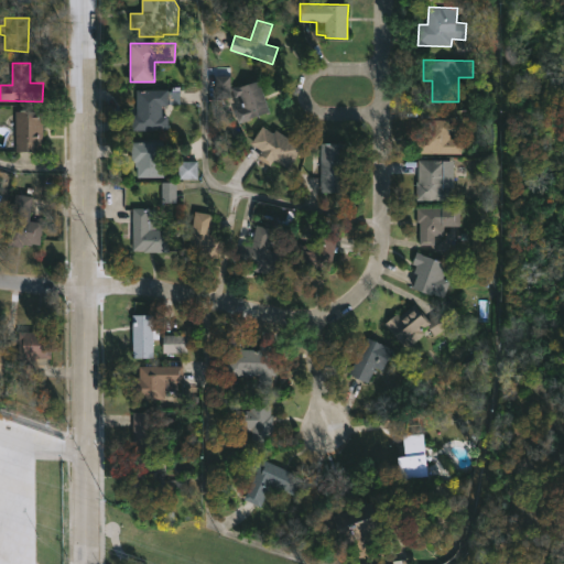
[(215,98),(230,97),(229,76),(215,76),(215,98)]
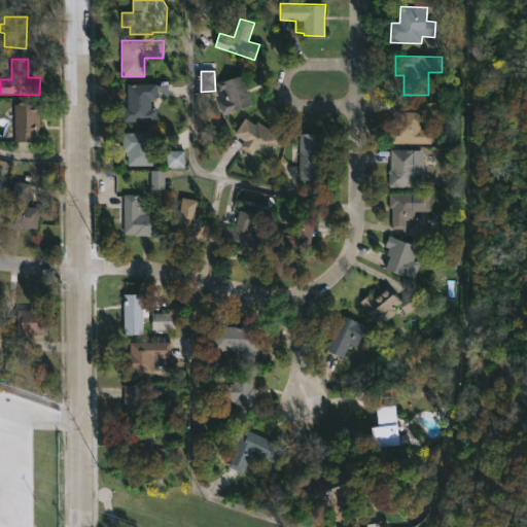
[(243,75),(252,104),(221,114),(216,98),(221,96),(216,82),(224,79),(224,81),(243,75)]
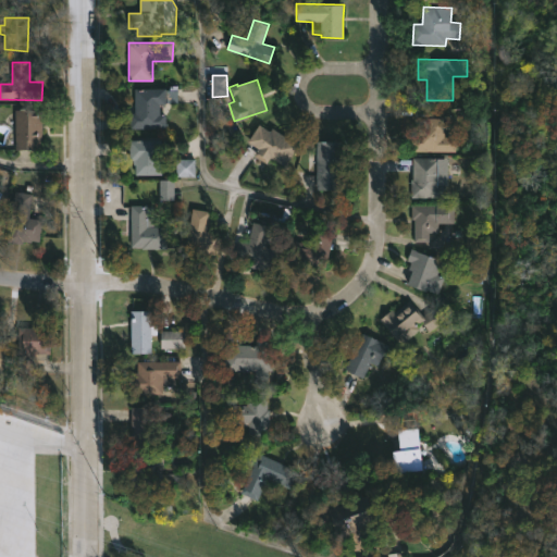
[(160,104),(160,114),(165,114),(165,128),(130,128),(130,113),(135,113),(135,88),(165,88),(165,104),(160,104)]
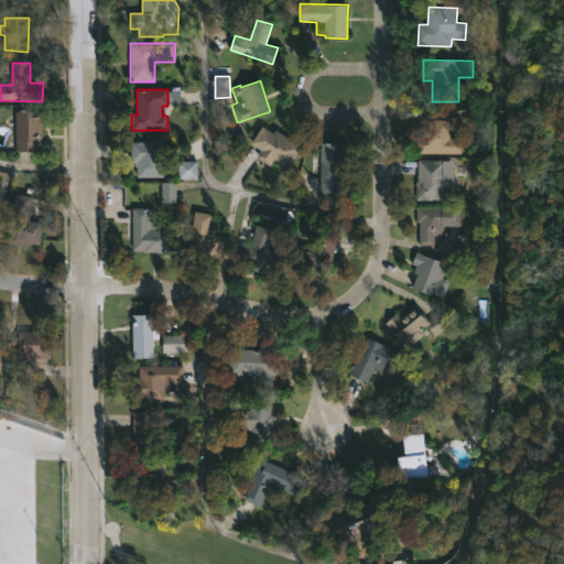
[(42,127),(42,143),(38,143),(39,151),(14,151),(15,111),(42,111),(42,127)]
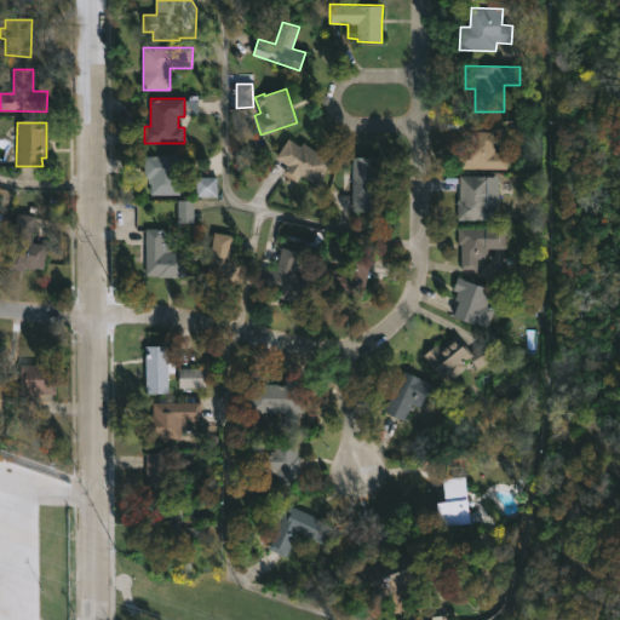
[(495,137),(495,153),(509,153),(507,170),(459,168),(459,150),(463,150),(463,135),(495,135),(495,137)]
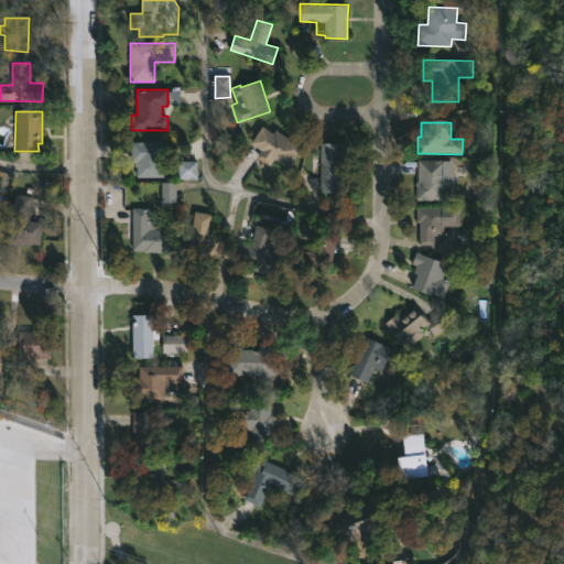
[(263,126),(274,134),(277,130),(302,148),(288,167),(251,141),(263,126)]
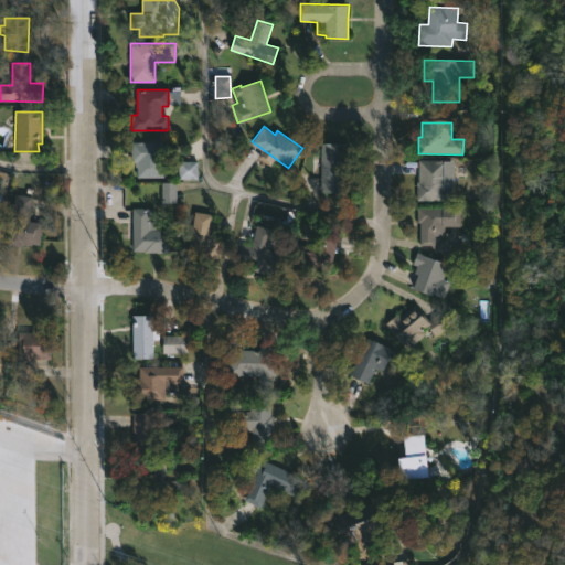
[(163,150),(163,178),(137,178),(137,167),(135,167),(135,161),(131,161),(131,142),(163,142),(163,150)]
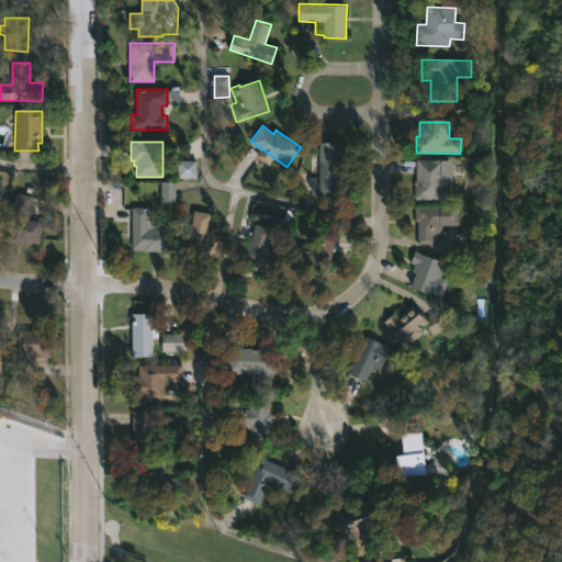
[(346,190),(318,189),(319,143),(346,143),(346,190)]
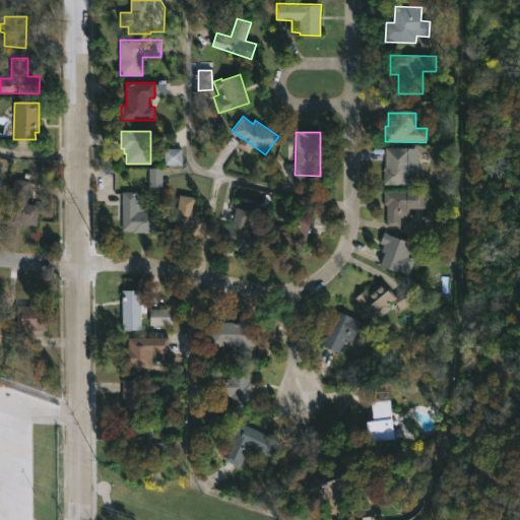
[(181,149),(165,148),(164,165),(181,166),(181,149)]
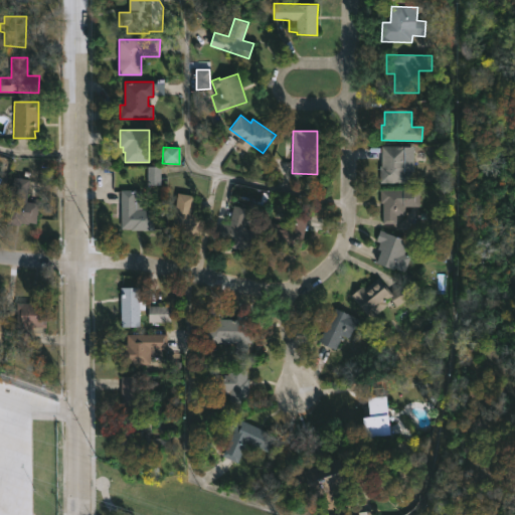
[(410,183),(381,182),(383,147),(414,147),(414,172),(410,172),(410,183)]
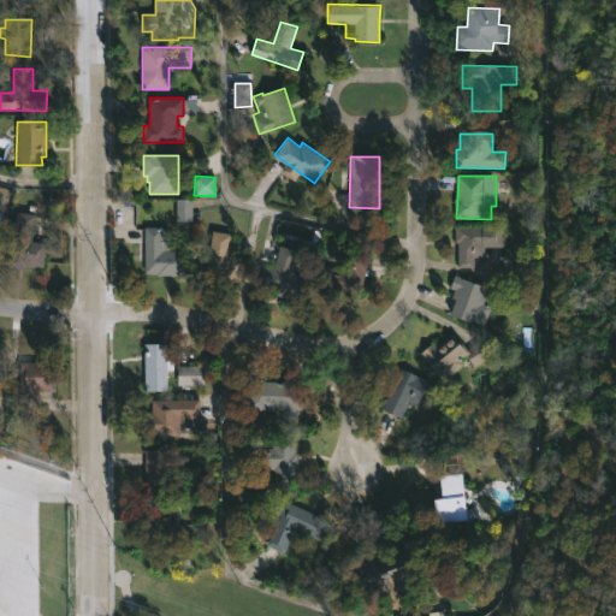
[(191,200),(176,200),(176,223),(191,221),(191,200)]
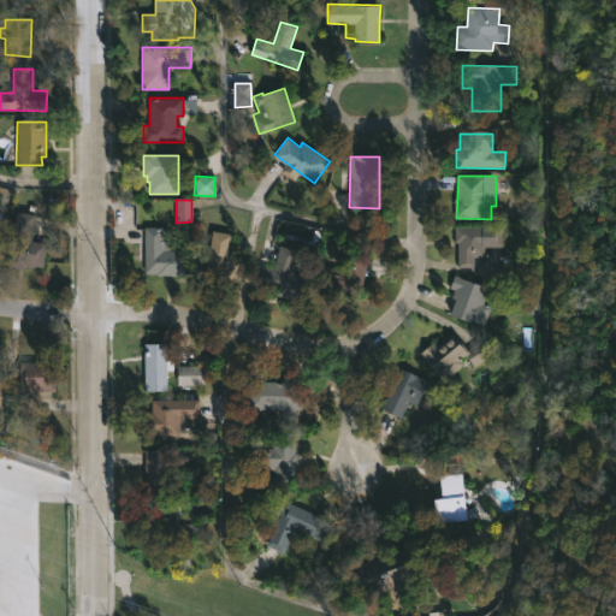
[(47,243),(43,268),(25,267),(24,271),(7,267),(16,212),(35,214),(31,241),(47,243)]
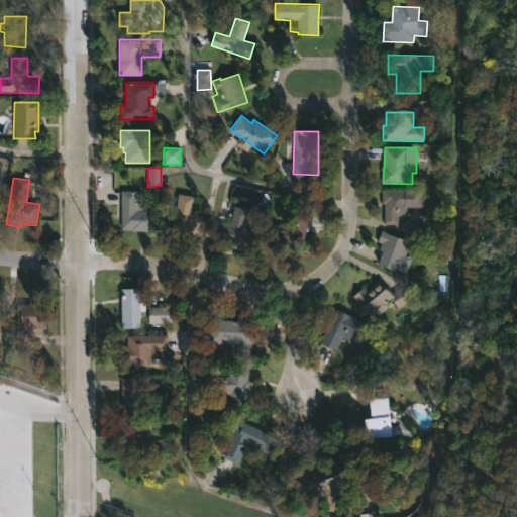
[(421,189),(421,206),(407,205),(407,214),(397,214),(397,223),(386,223),(386,203),(382,203),(382,189),(421,189)]
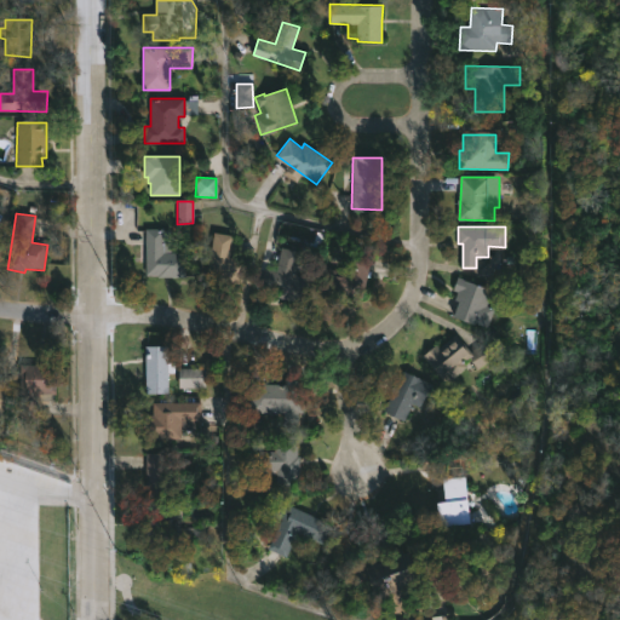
[(187,252),(187,276),(159,276),(159,275),(145,274),(145,228),(164,229),(164,252),(187,252)]
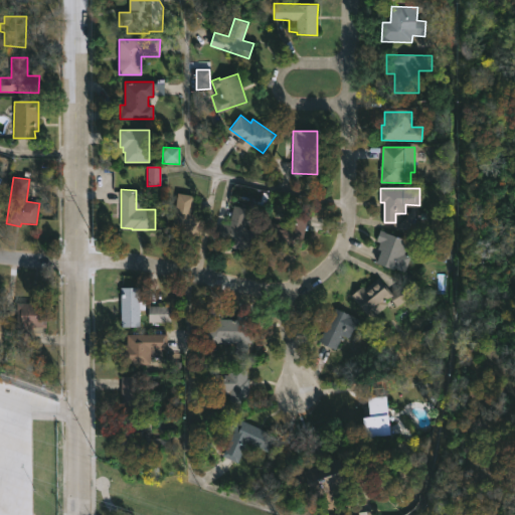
[(204,222),(201,236),(187,234),(186,239),(170,237),(178,193),(194,196),(191,214),(205,216),(204,222)]
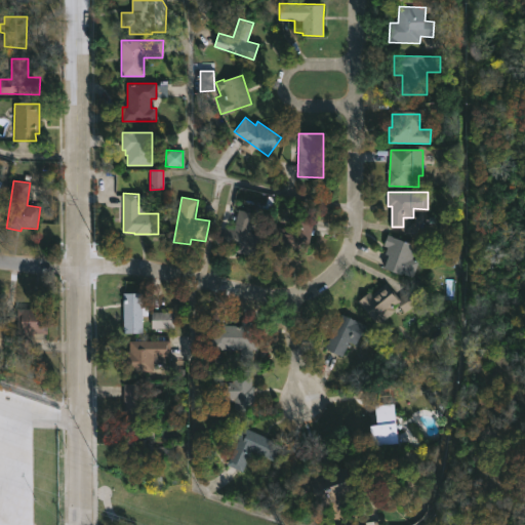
[(252,221),(249,233),(264,236),(258,258),(219,248),(226,228),(234,230),(239,209),(254,213),(252,221)]
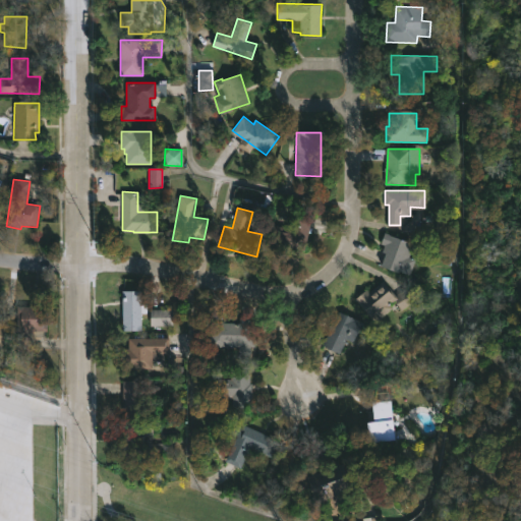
[(304,229),(302,235),(305,236),(300,252),(263,240),(268,223),(285,229),(291,210),(308,215),(304,229)]
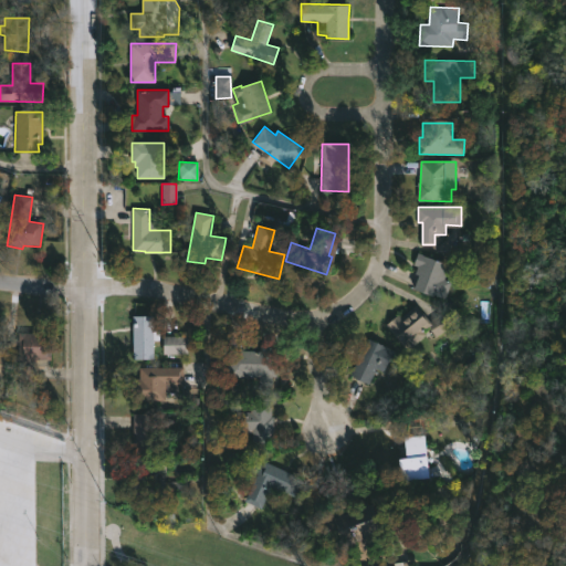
[(454,284),(446,304),(412,291),(419,276),(416,275),(419,268),(413,265),(419,252),(452,266),(446,281),(454,284)]
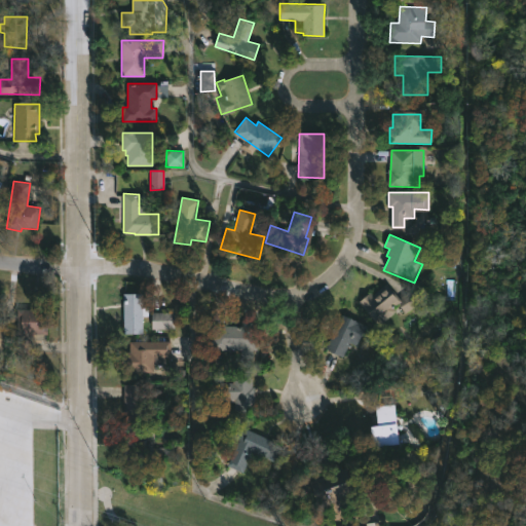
[(382,280),(396,299),(405,292),(414,304),(404,312),(396,303),(390,307),(393,311),(375,325),(355,302),(382,280)]
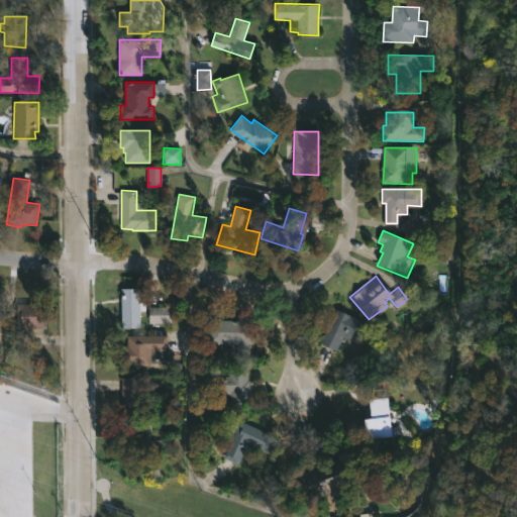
[(140,289),(140,302),(145,302),(145,311),(140,311),(140,328),(121,328),(121,289),(122,289),(122,277),(146,277),(146,289),(140,289)]
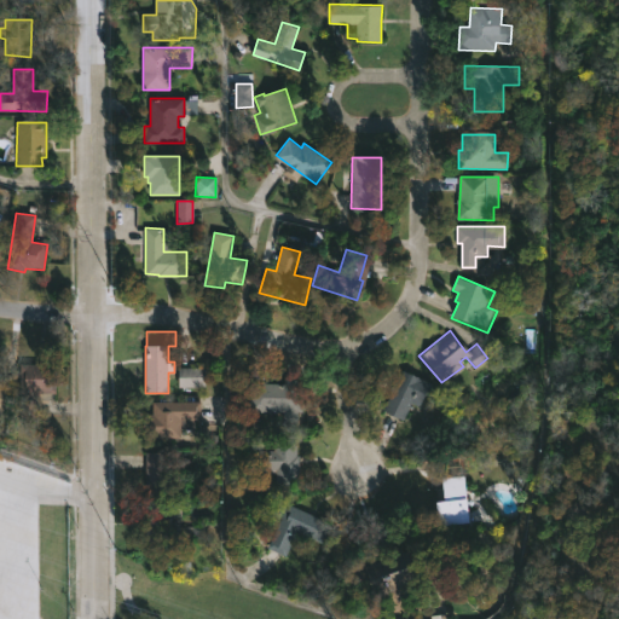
[(34,410),(18,410),(19,364),(55,364),(55,393),(38,393),(38,410),(34,410)]
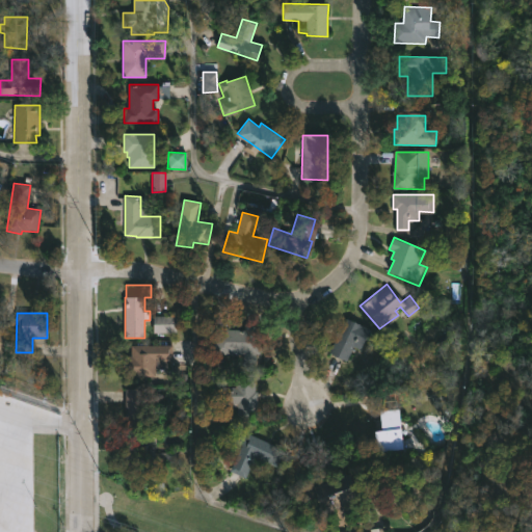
[(169,333),(154,333),(154,316),(177,316),(177,333),(169,333)]
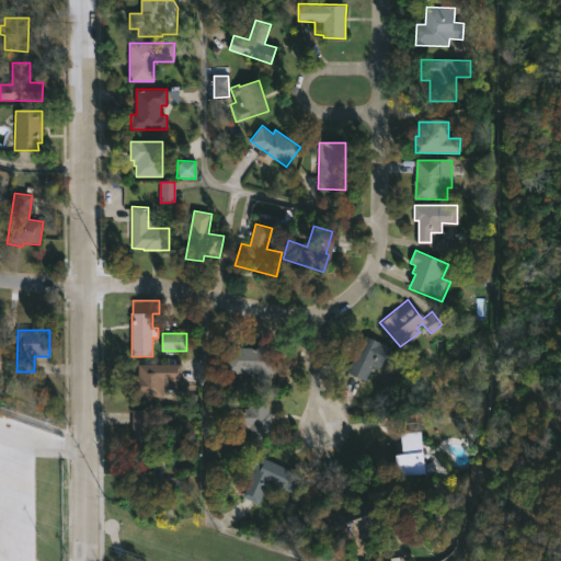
[(391,351),(381,369),(375,366),(367,381),(347,371),(365,335),(391,351)]
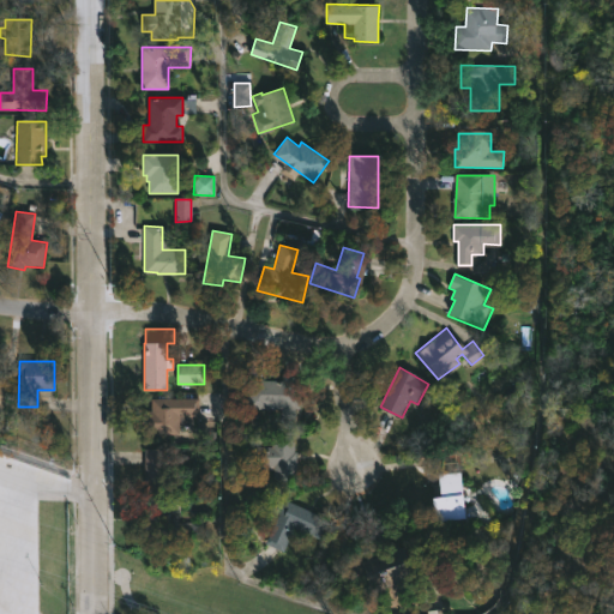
[(296,375),(296,387),(301,387),(300,407),(296,407),(295,420),(282,419),(283,409),(270,409),(270,410),(247,409),(248,378),(282,380),(282,374),(296,375)]
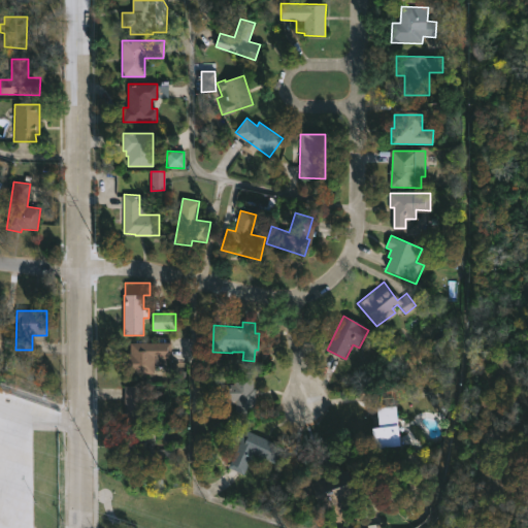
[(141,375),(125,375),(124,354),(130,353),(130,343),(171,343),(171,359),(155,359),(155,372),(141,372),(141,375)]
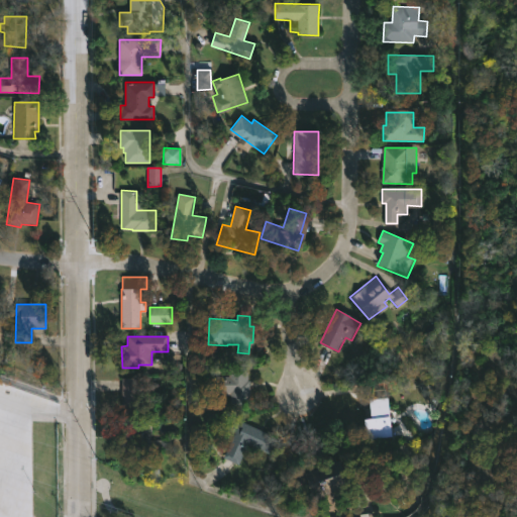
[(247,381),(247,405),(227,405),(227,395),(219,395),(219,392),(208,392),(208,377),(232,377),(232,367),(247,367),(247,381)]
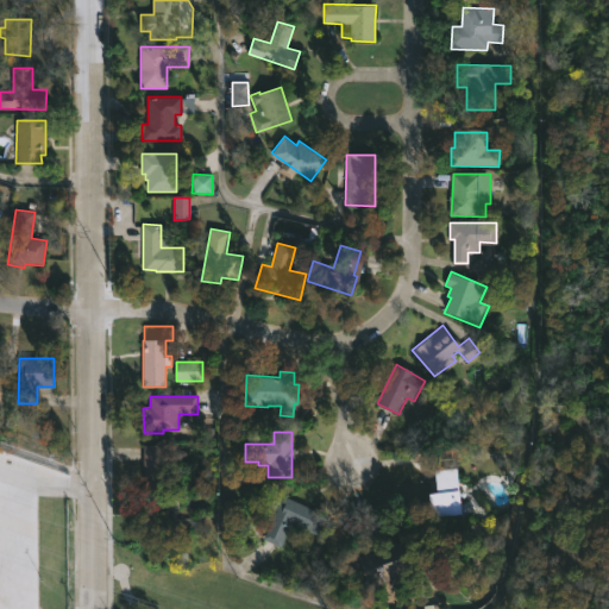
[(167,445),(167,454),(181,454),(181,469),(164,469),(164,487),(144,488),(144,445),(167,445)]
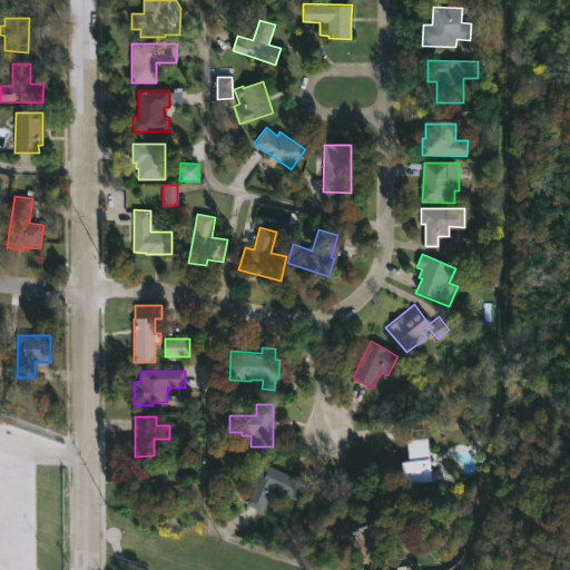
[(424,429),(425,441),(429,441),(432,484),(405,487),(403,463),(412,463),(409,431),(424,429)]
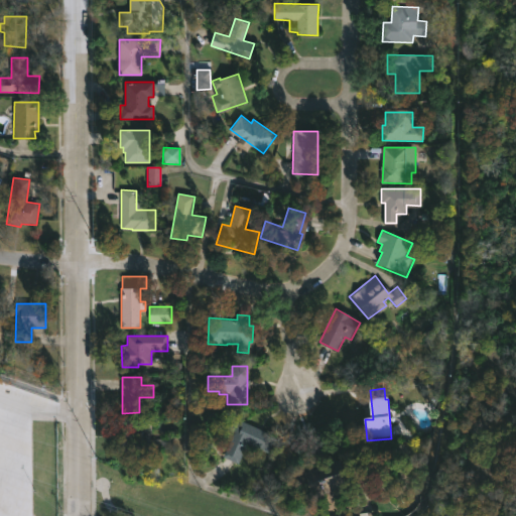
[(151,433),(151,436),(170,435),(170,450),(121,450),(121,421),(129,421),(129,416),(151,416),(151,433)]
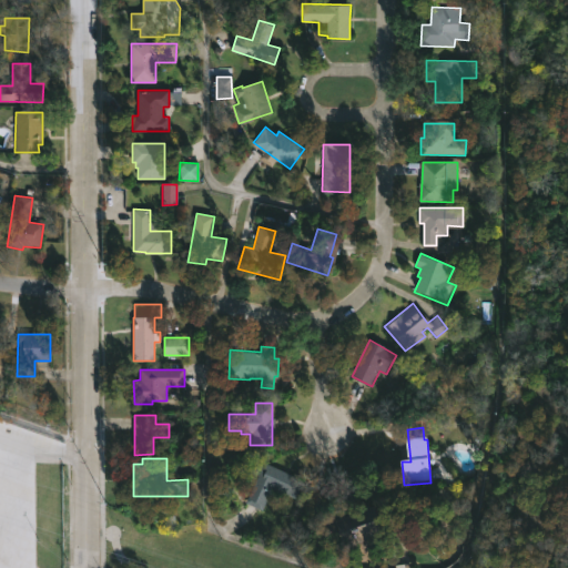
[(302,480),(294,496),(273,488),(263,510),(245,503),(263,463),(302,480)]
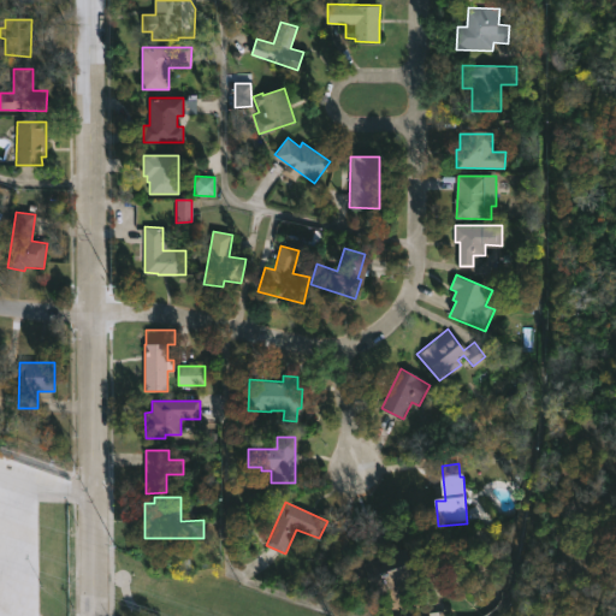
[(410,594),(379,605),(361,556),(412,538),(427,587),(410,594)]
